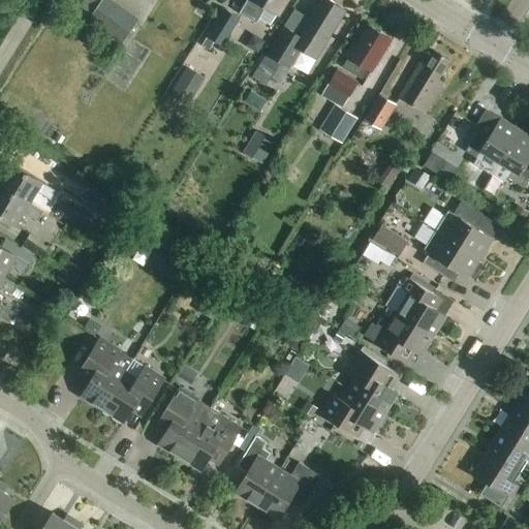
[(124,45),(138,22),(104,0),(101,0),(88,22),(124,45)]
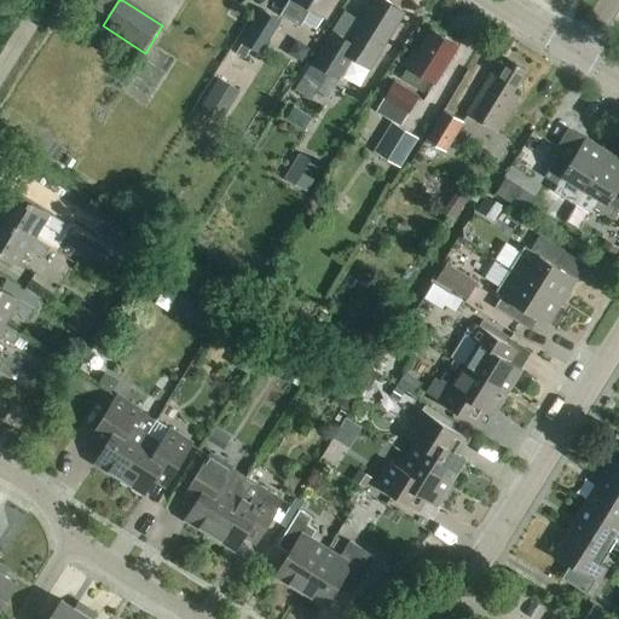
[(336,0),(290,0),(279,18),(299,30),(301,24),(314,32),(324,18),(325,19),(336,0)]
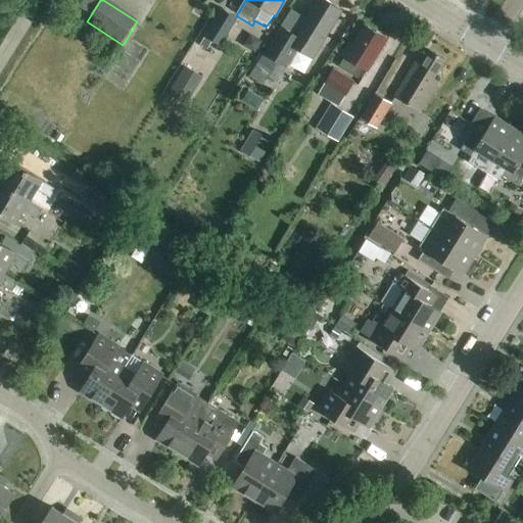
[(311,58),(340,13),(320,0),(316,0),(303,20),(290,11),(246,79),(259,87),(265,80),(276,87),(299,51),(311,58)]
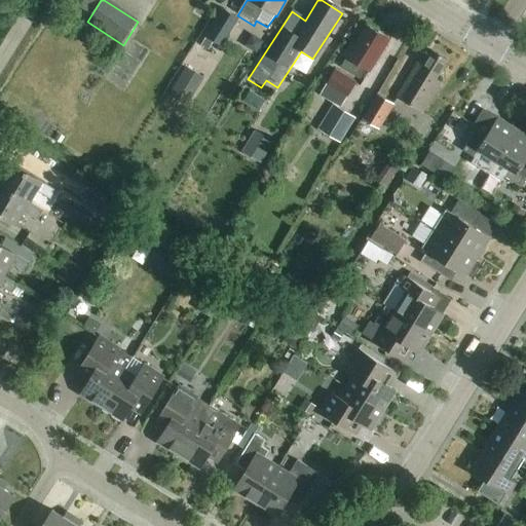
[(222,48),(236,24),(221,13),(205,38),(222,48)]
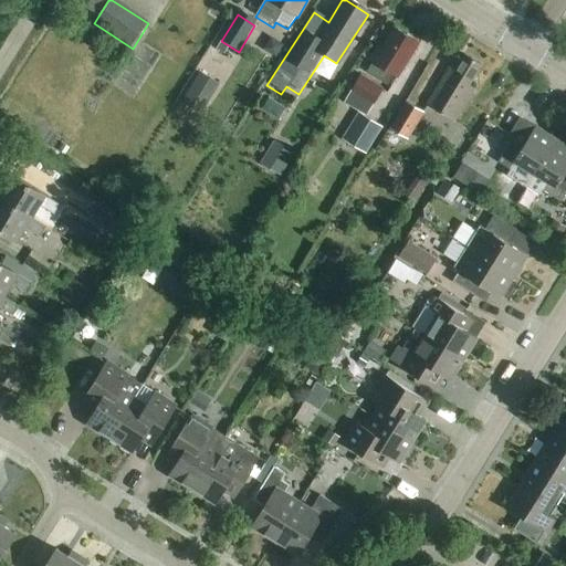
[(395,81),(418,44),(394,29),(379,52),(376,50),(367,64),(395,81)]
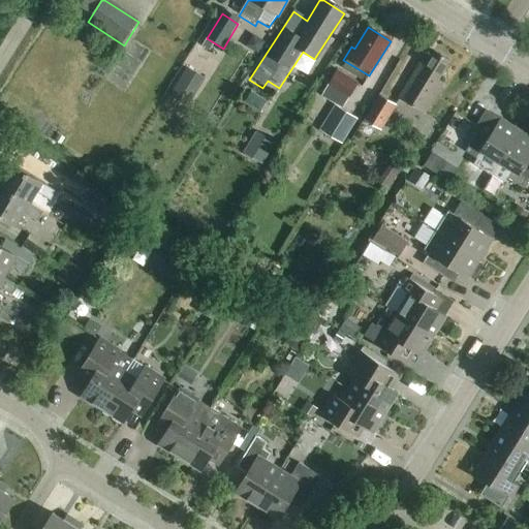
[(448,62),(434,53),(431,57),(426,55),(399,99),(424,115),(442,85),(437,82),(448,62)]
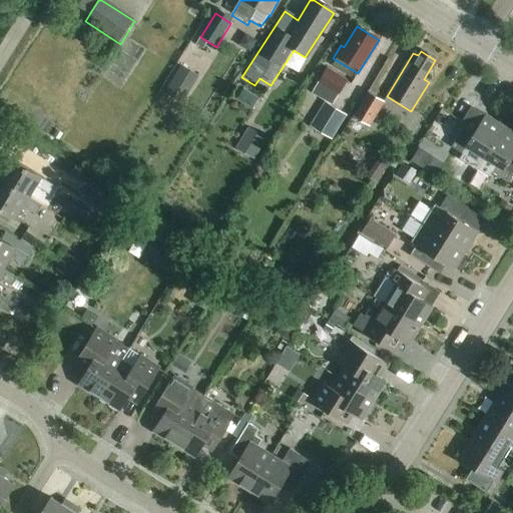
[(180,66),(164,92),(173,97),(189,72),(180,66)]
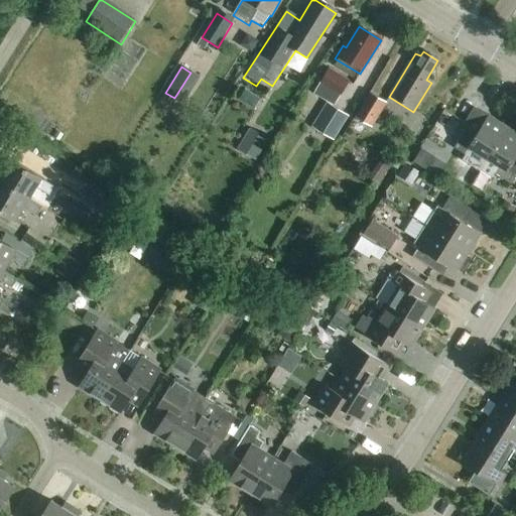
[(333,108),(349,83),(328,70),(311,95),(333,108)]
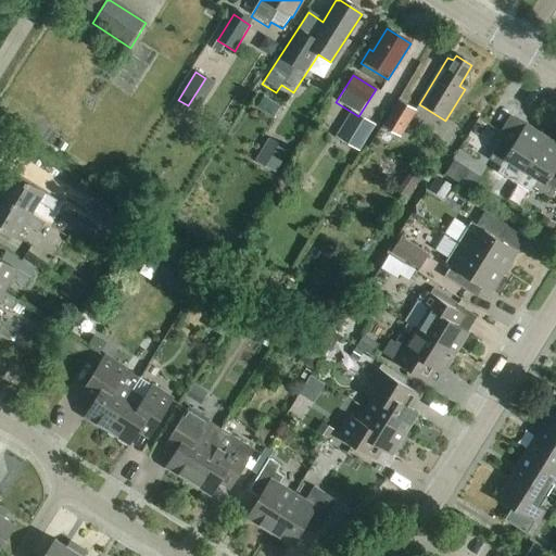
[(263,98),(256,109),(273,119),(279,109),(263,98)]
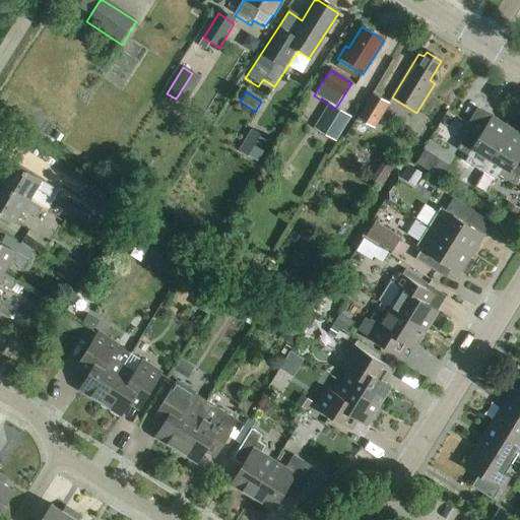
[(358,120),(375,130),(389,105),(373,94),(358,120)]
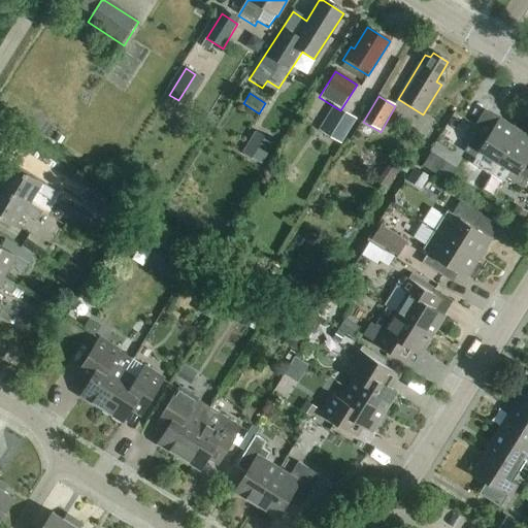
[(319,132),(340,146),(356,121),(334,107),(319,132)]
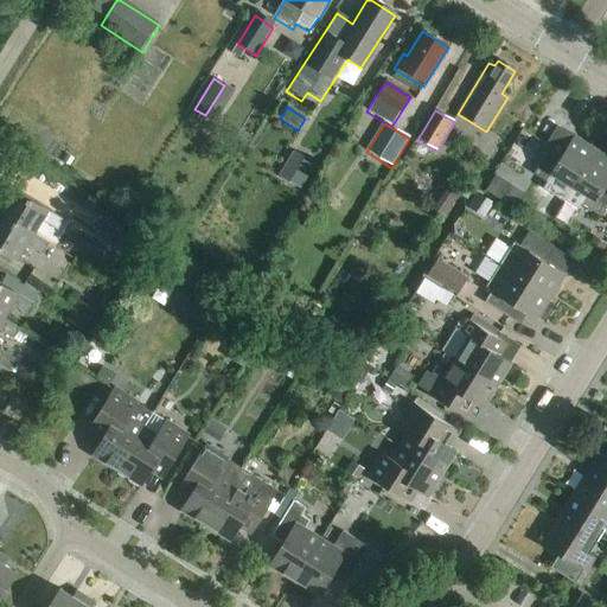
[(551,193),(564,202),(596,151),(574,136),(561,157),(550,149),(534,174),(555,187),(551,193)]
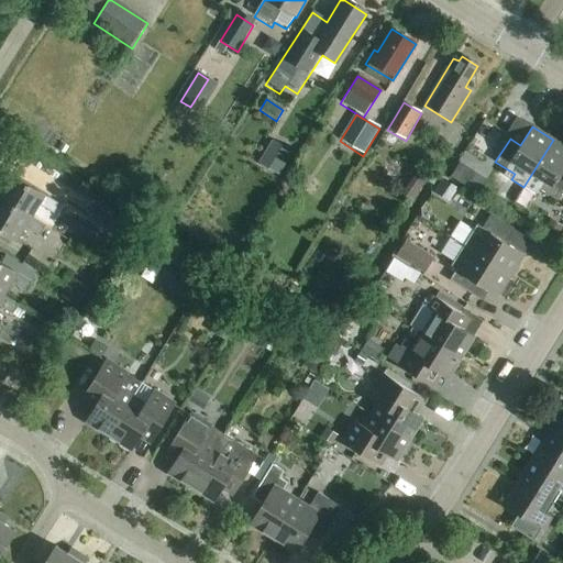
[(562,145),(553,140),(523,187),(536,195),(539,189),(558,201),(562,192),(562,172),(562,170),(562,145)]
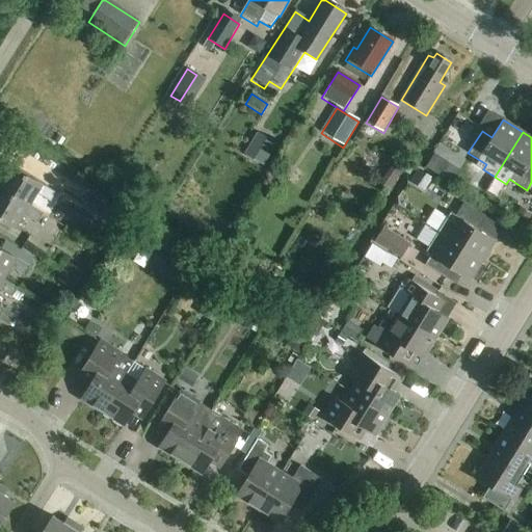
[(264,169),(276,149),(256,136),(243,157),(264,169)]
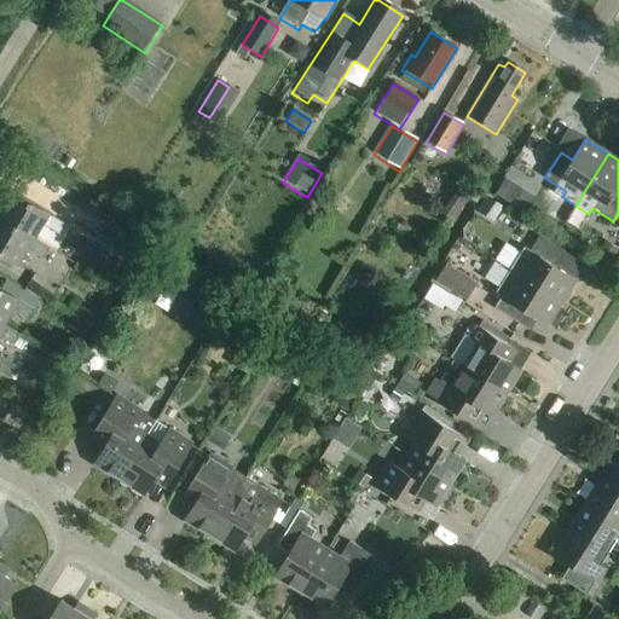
[(509,204),(519,189),(504,180),(495,195),(509,204)]
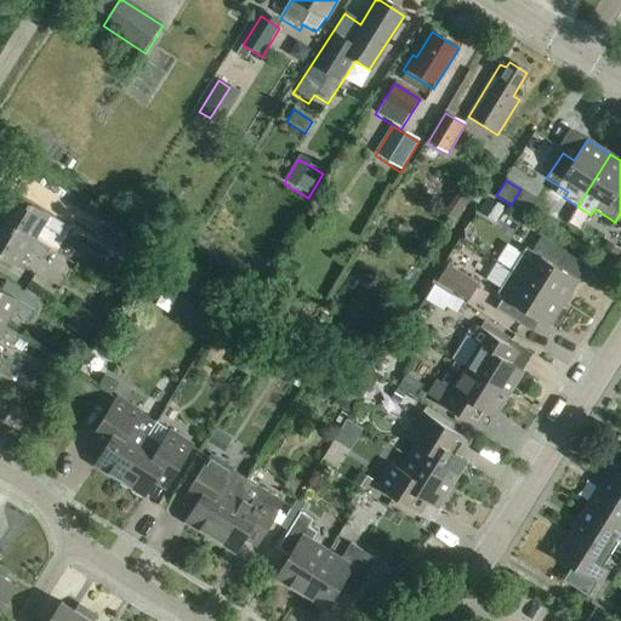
[(0,220),(34,241),(34,240),(43,226),(60,235),(66,224),(50,215),(12,192),(3,208),(0,205),(0,220)]
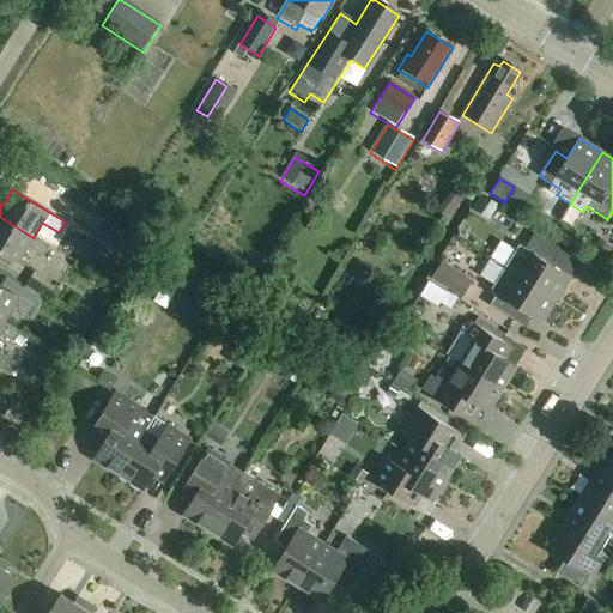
[(491,218),(493,199),(477,196),(474,216),(491,218)]
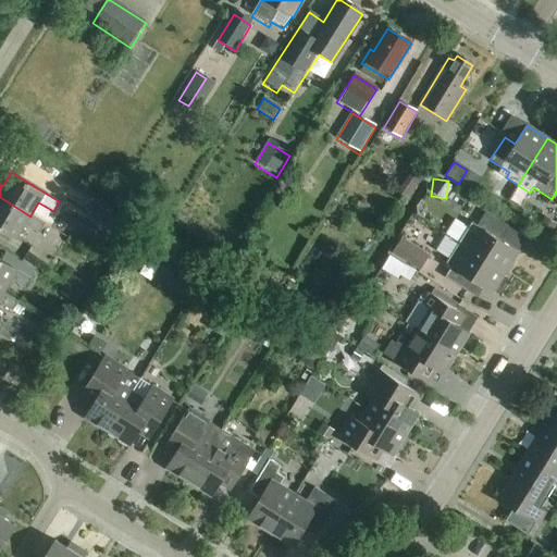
[(45,224),(31,215),(31,217),(0,197),(0,227),(16,238),(25,225),(39,234),(45,224)]
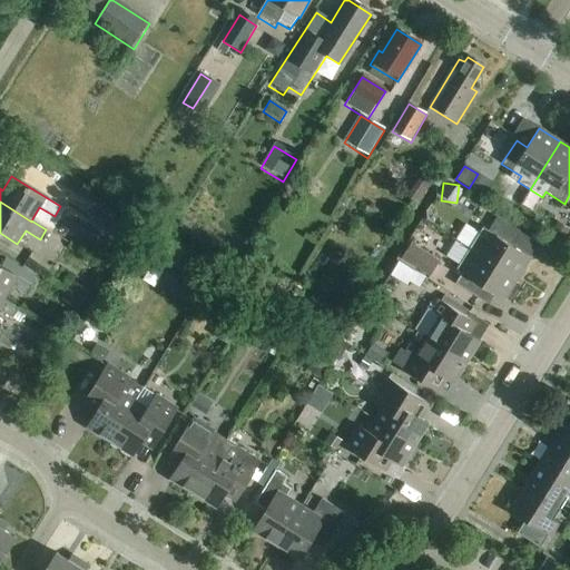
[(482,229),(470,248),(518,278),(539,245),(520,233),(497,217),(488,233),(482,229)]
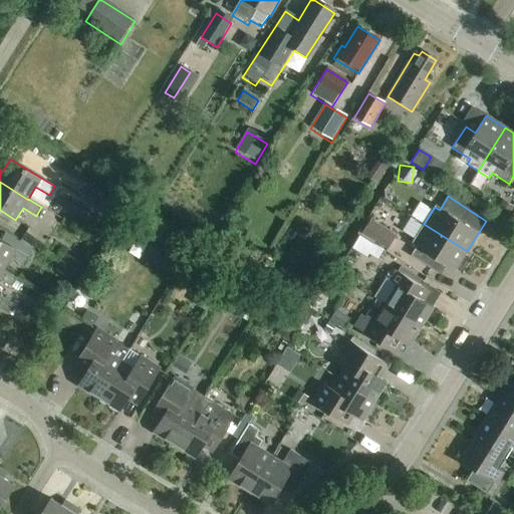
[(504,224),(513,209),(503,203),(494,217),(504,224)]
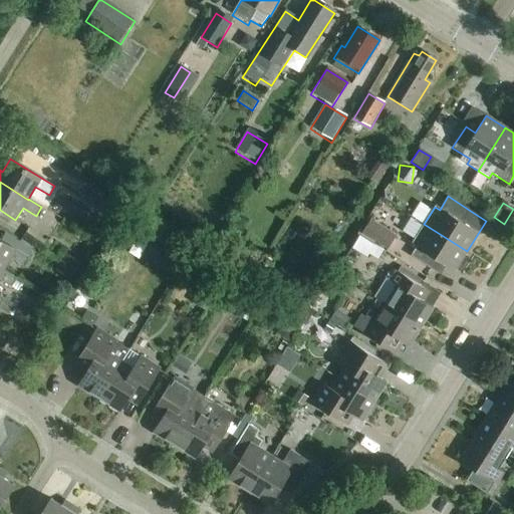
[(362,234),(386,250),(395,237),(371,221),(362,234)]
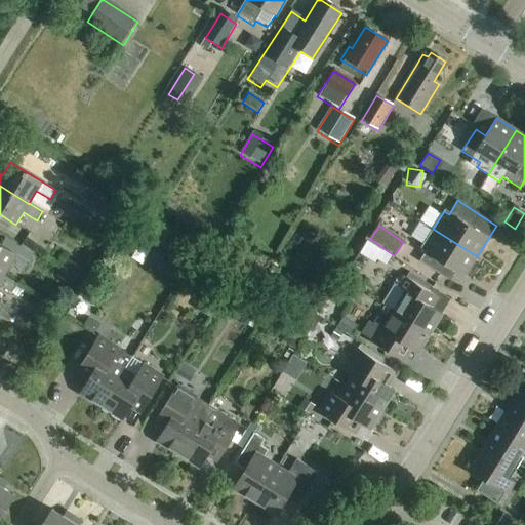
[(477,256),(433,229),(420,249),(426,252),(419,261),(441,275),(447,266),(465,276),(466,275),(470,277),(479,263),(475,260),(477,256)]
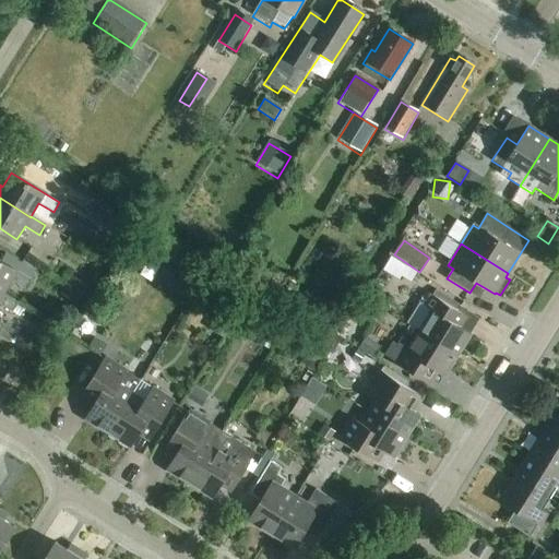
[(156,248),(150,259),(173,273),(179,262),(156,248)]
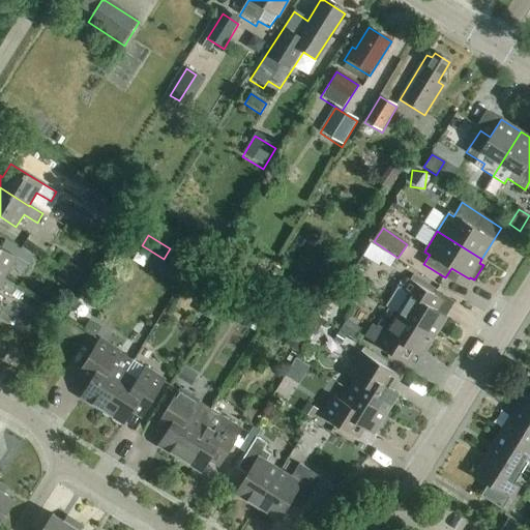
[(5,239),(1,246),(17,257),(22,248),(5,239)]
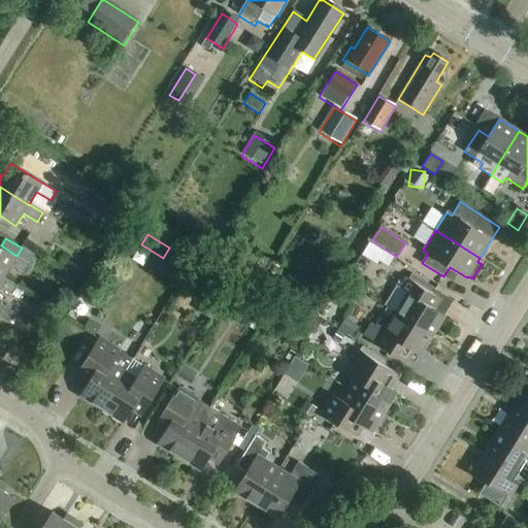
[(0,275),(3,278),(3,277),(11,265),(25,273),(30,265),(17,257),(17,256),(1,245),(0,244),(0,275)]
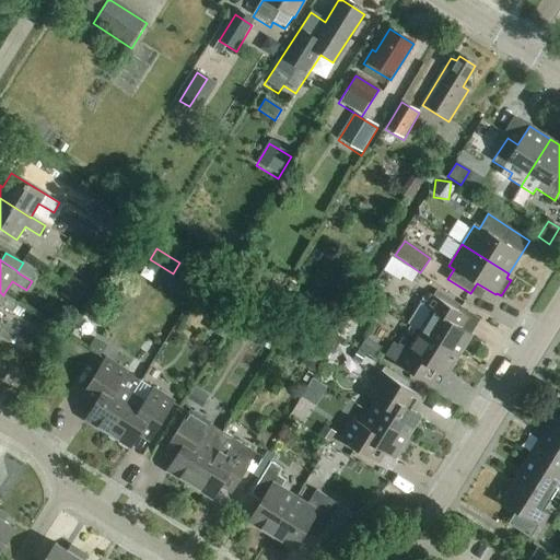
[(71,278),(67,286),(81,295),(86,287),(80,282),(72,277),(71,278)]
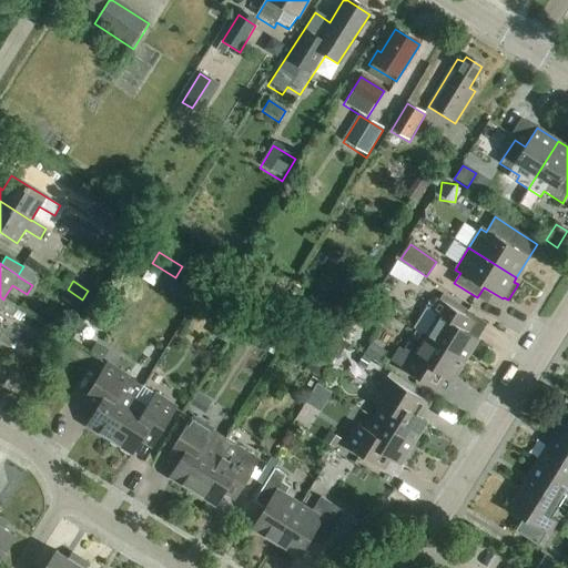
[(75,310),(82,300),(68,290),(61,301),(75,310)]
